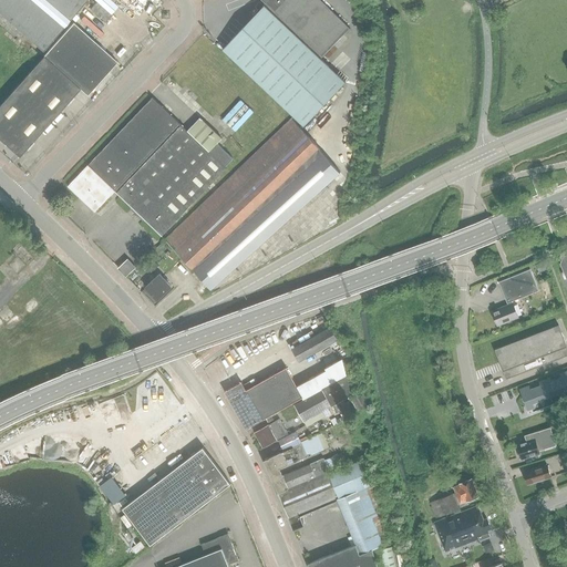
[(85,0),(0,0),(0,14),(42,52),(85,0)]
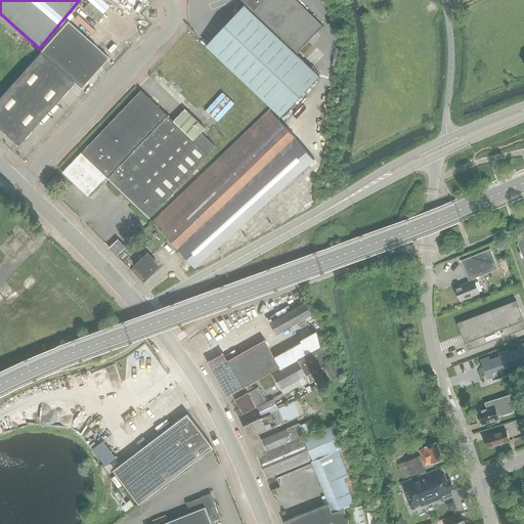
[(206,46),(271,107),(280,117),(319,76),(296,54),(298,53),(297,52),(322,27),(294,0),(248,0),(246,3),(206,46)]
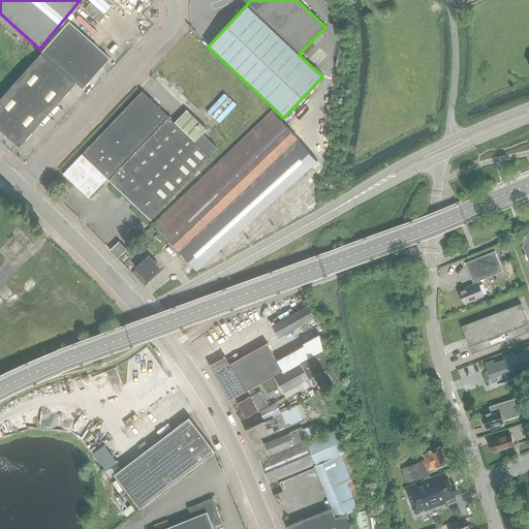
[(84,9),(98,22),(103,16),(90,3),(84,9)]
